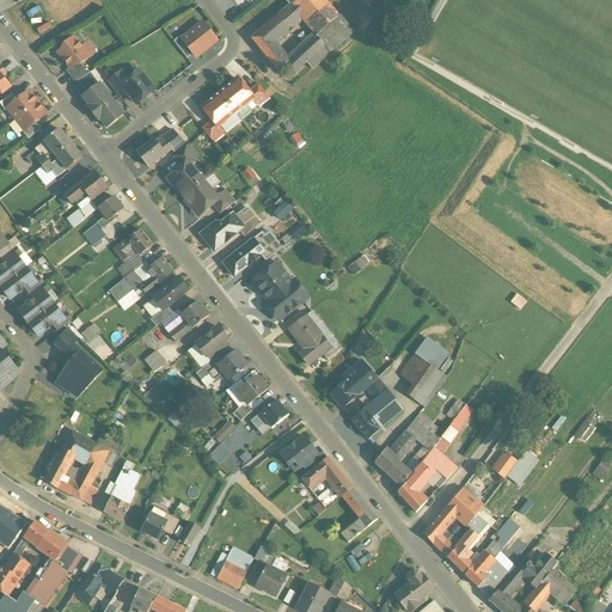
[(298,0),(292,5),(304,18),(318,35),(337,18),(322,0),(298,0)]
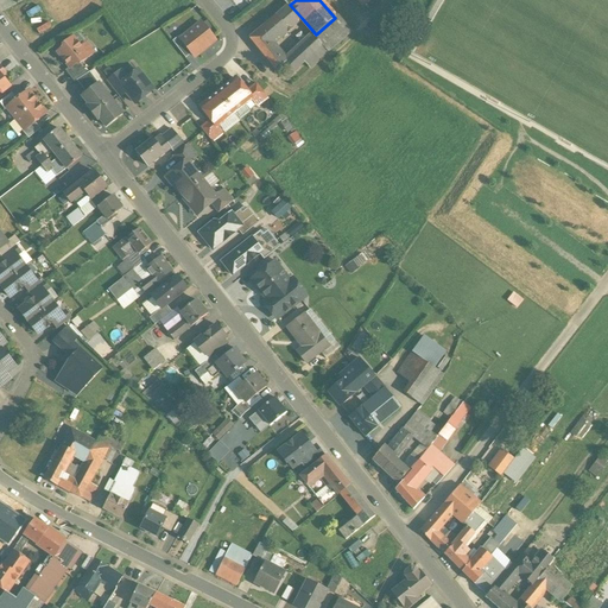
[(290,5),(277,17),(287,31),(302,18),(290,5)]
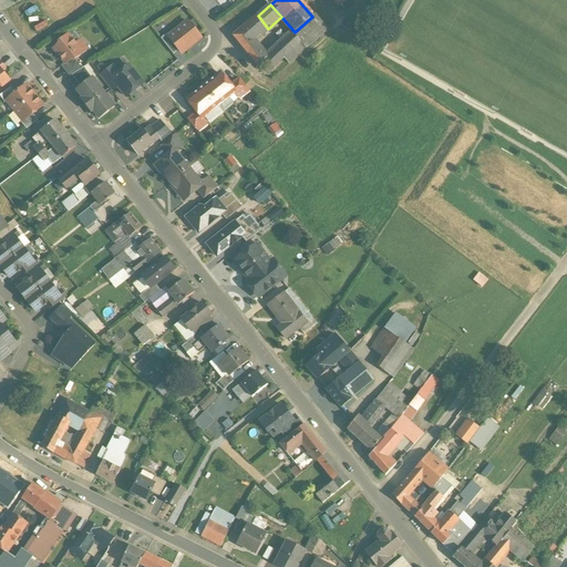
[(295,32),(266,59),(267,60),(266,61),(269,64),(272,69),(284,60),(288,65),(306,50),(328,31),(315,14),(312,17),(295,32)]
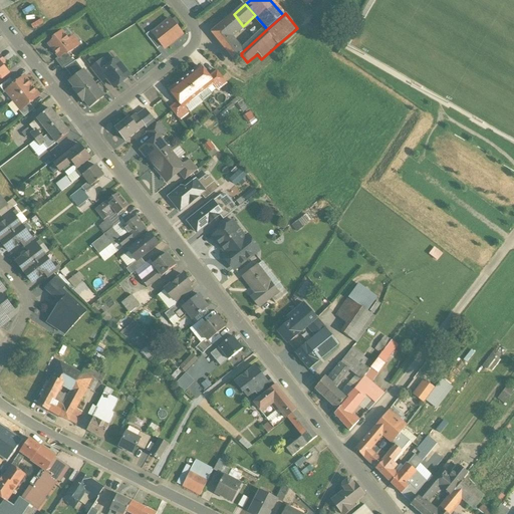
[(234,14),(211,34),(221,45),(229,38),(243,26),(234,14)]
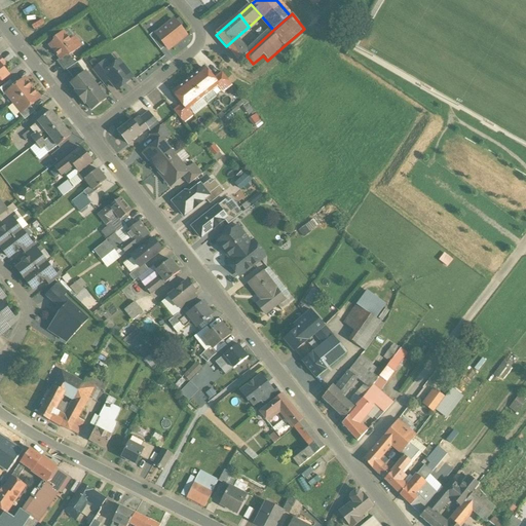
[(332,25),(326,17),(318,26),(325,32),(332,25)]
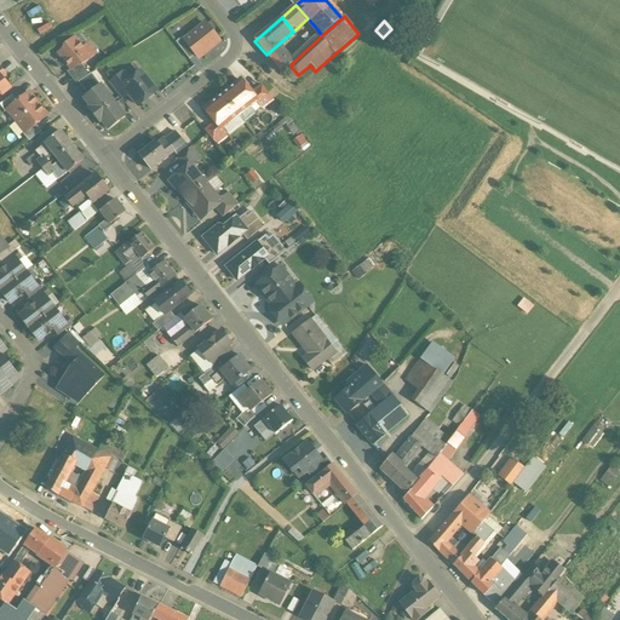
[(185,41),(184,41),(195,56),(197,59),(219,42),(205,26),(185,41)]
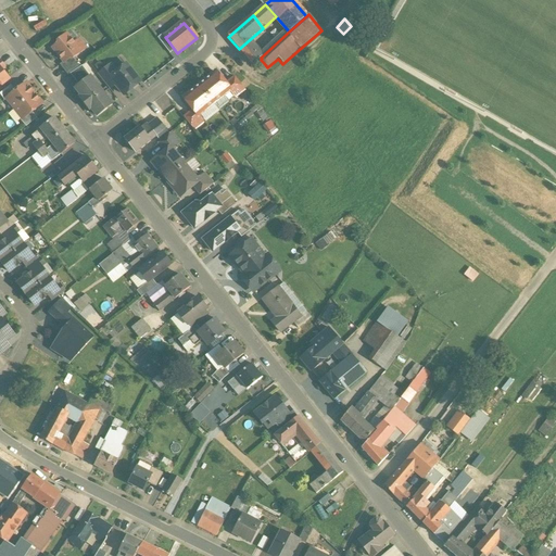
[(175,50),(165,37),(166,37),(163,34),(158,38),(169,53),(175,50)]
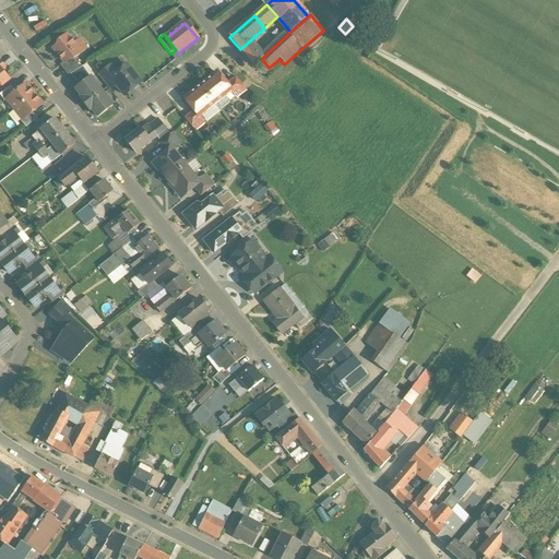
[(68,35),(58,43),(60,44),(54,49),(63,63),(64,63),(71,59),(72,60),(73,59),(84,50),(85,46),(82,43),(78,42),(74,45),(68,35)]
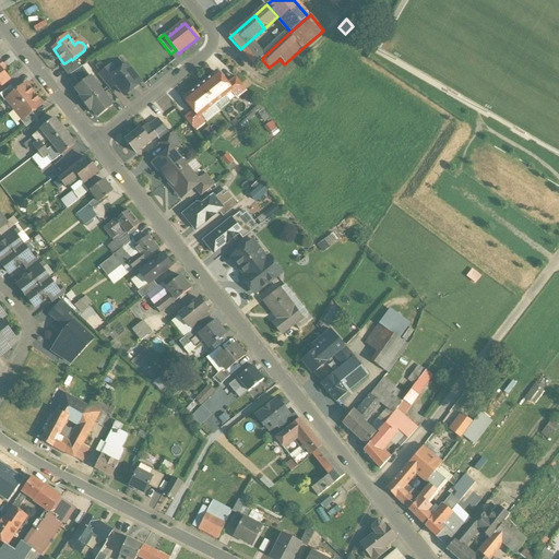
[(249,42),(240,49),(245,56),(254,48),(249,42)]
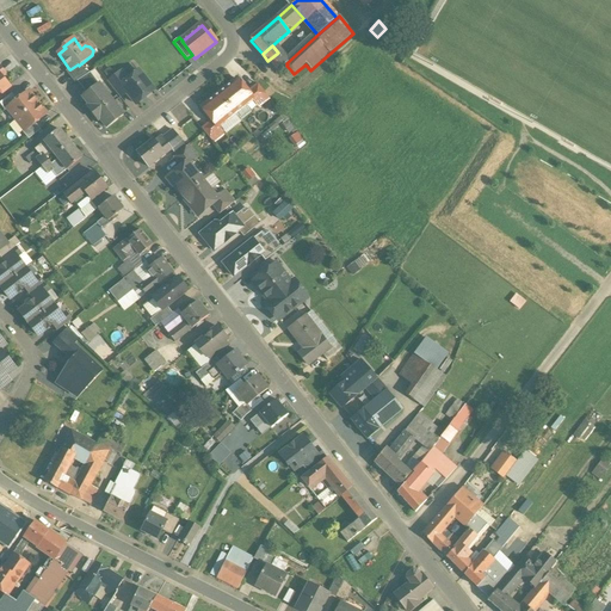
[(278,53),(267,61),(278,73),(283,69),(287,66),(288,65),(287,63),(278,53)]
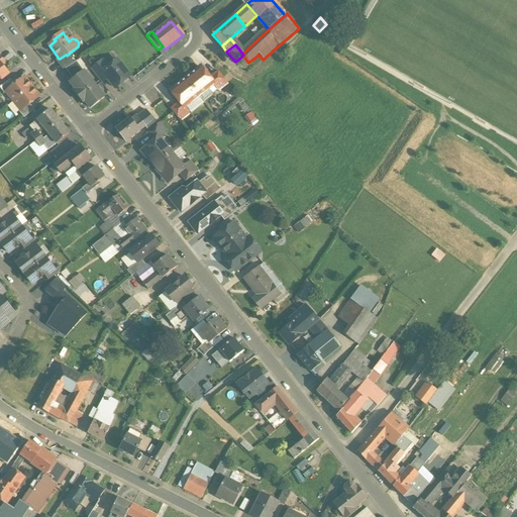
[(288,50),(280,59),(283,63),(292,55),(288,50)]
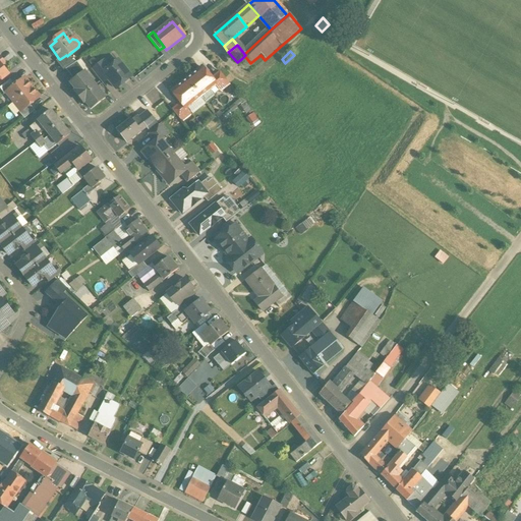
[(67,56),(66,55),(60,59),(59,59),(56,61),(63,71),(75,63),(68,55),(67,56)]
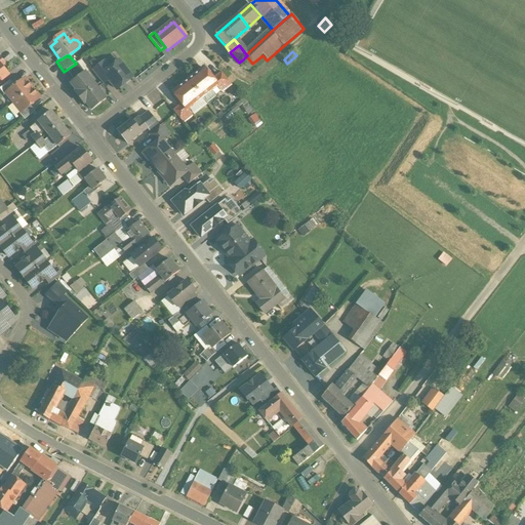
[(105,74),(104,74),(109,80),(117,90),(132,78),(119,62),(105,74)]
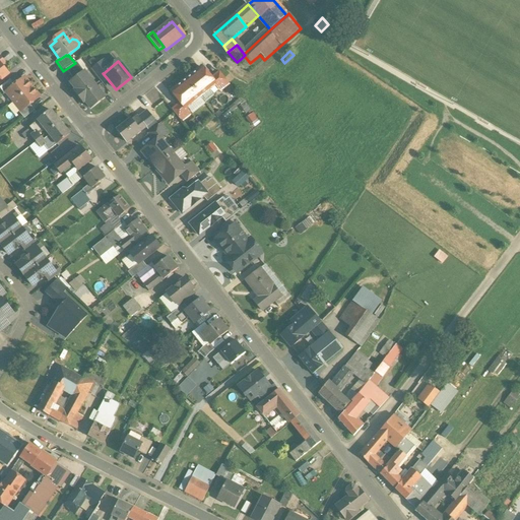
[(63,71),(61,72),(67,79),(80,68),(76,63),(75,63),(63,71)]
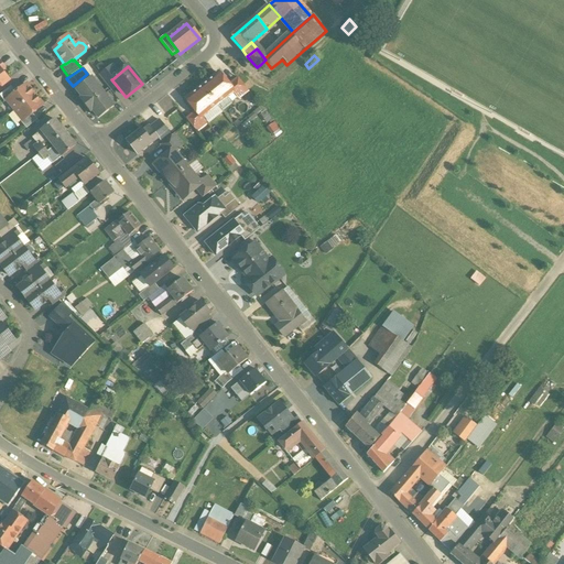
[(112,79),(106,72),(100,77),(111,90),(117,86),(111,79),(112,79)]
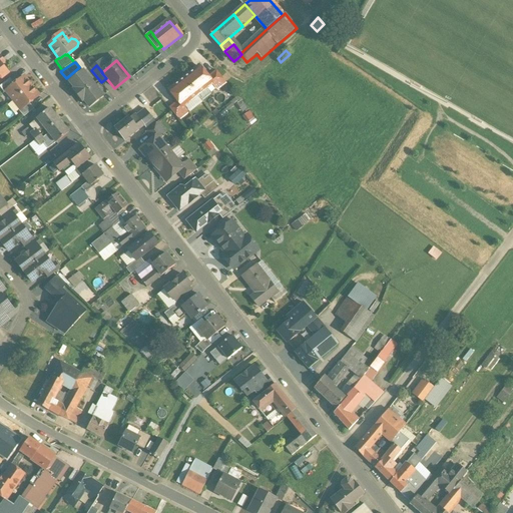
[(79,67),(66,78),(69,82),(83,71),(79,67)]
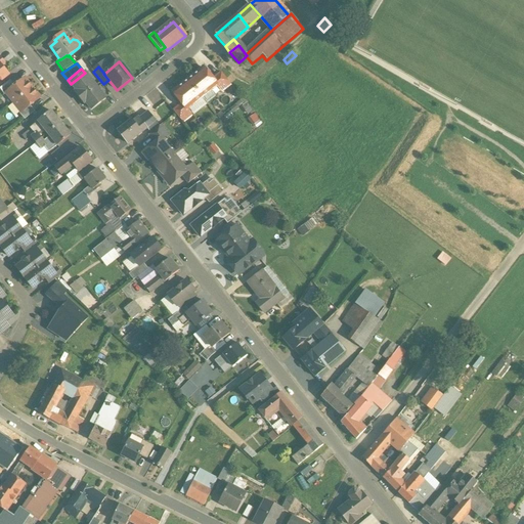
[(204,69),(188,81),(202,97),(210,91),(217,85),(204,69)]
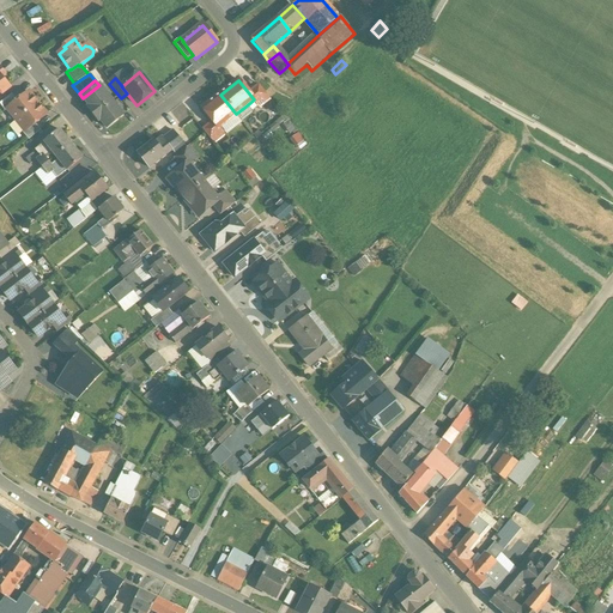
[(123,115),(99,85),(83,98),(90,107),(87,108),(98,121),(101,120),(107,128),(123,115)]
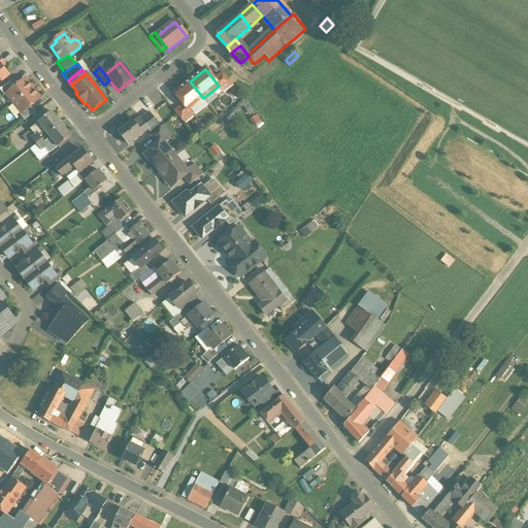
[(231,86),(223,74),(218,78),(226,90),(231,86)]
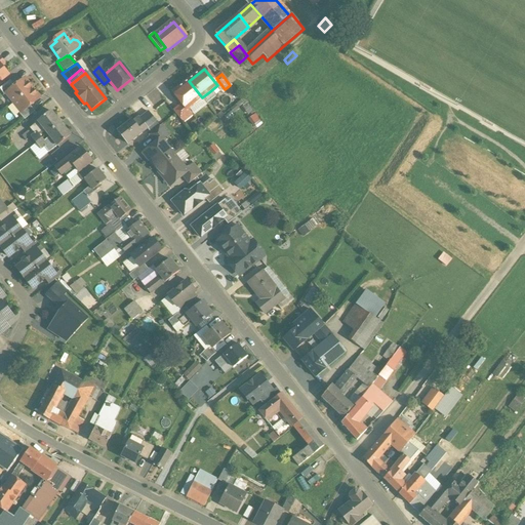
[(22,83),(19,84),(18,83),(14,87),(6,93),(7,93),(14,103),(32,89),(25,79),(21,82),(22,83)]
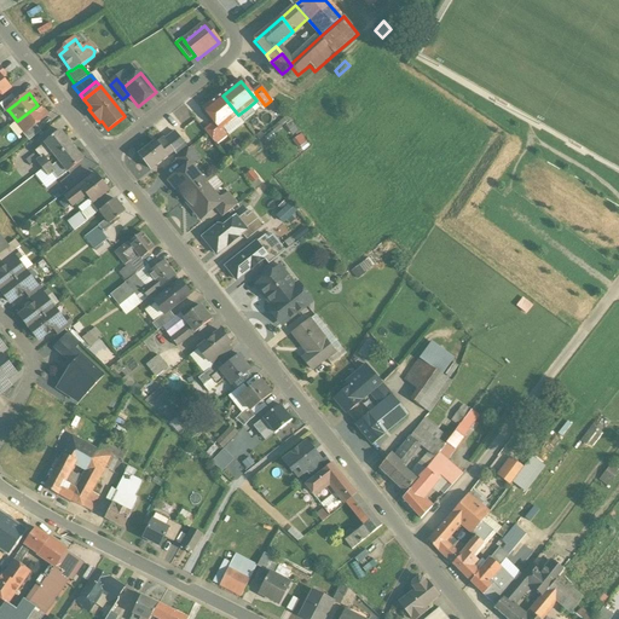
[(12,96),(0,104),(0,105),(5,113),(9,110),(7,110),(17,103),(12,96)]
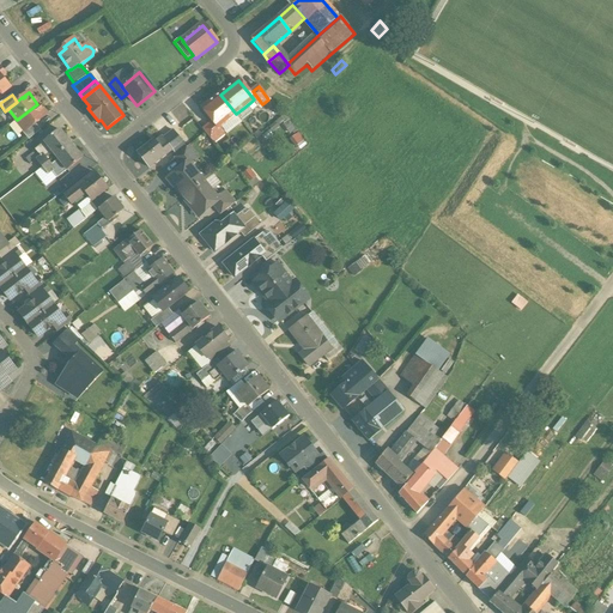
[(236,114),(220,95),(218,97),(217,96),(212,99),(212,101),(202,109),(218,128),(236,114)]
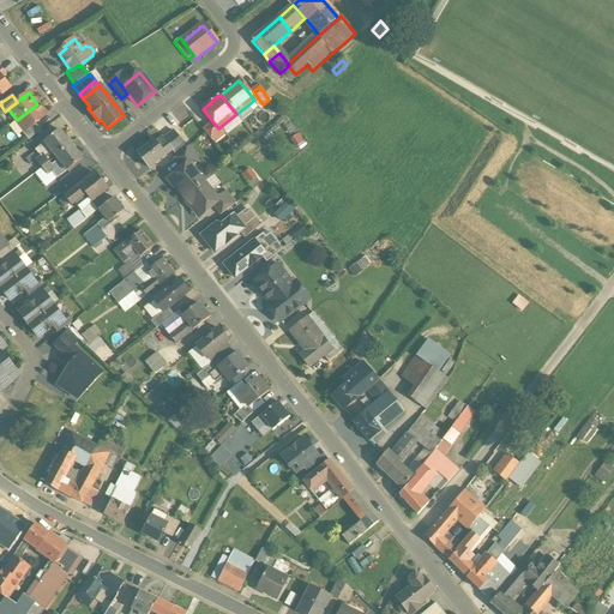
[(37,104),(17,120),(25,131),(25,132),(35,125),(40,120),(42,119),(46,115),(37,104)]
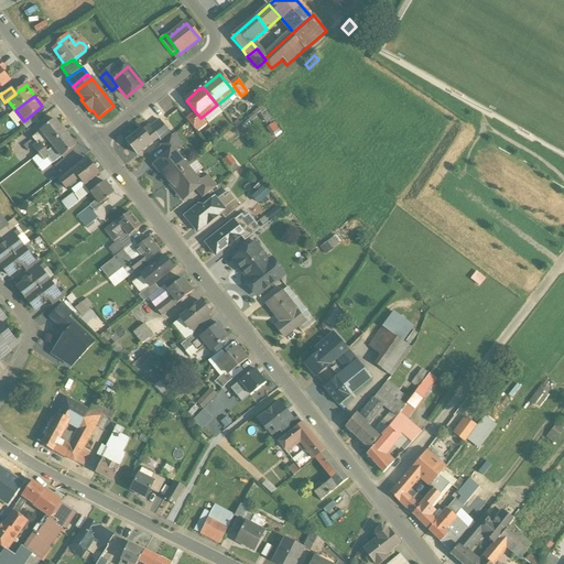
[(231,104),(226,98),(217,105),(223,111),(231,104)]
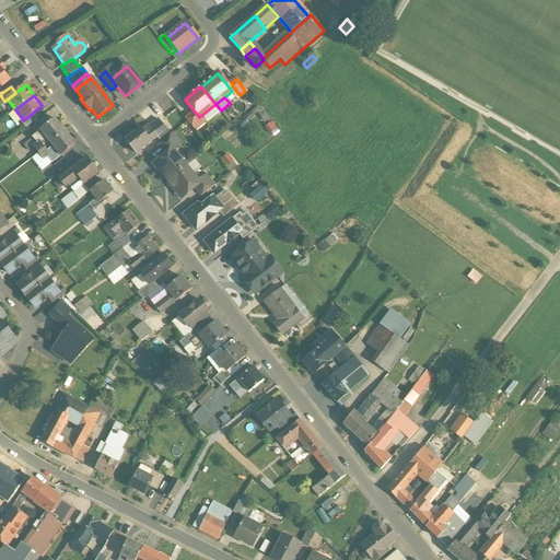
[(32,114),(23,120),(23,119),(21,121),(25,128),(37,119),(32,114)]
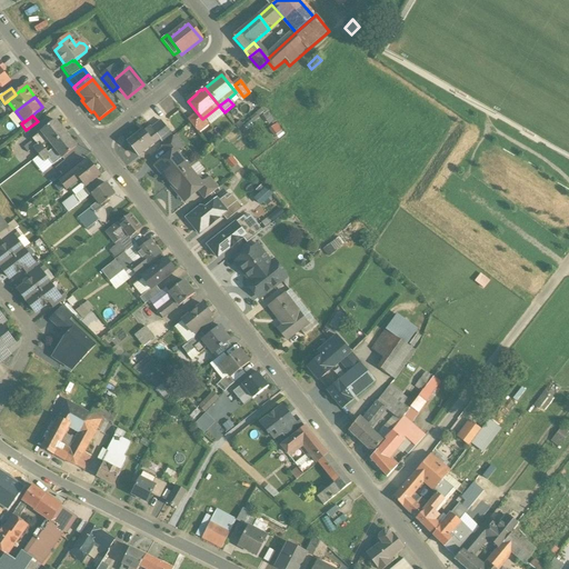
[(205,128),(195,117),(189,121),(198,133),(205,128)]
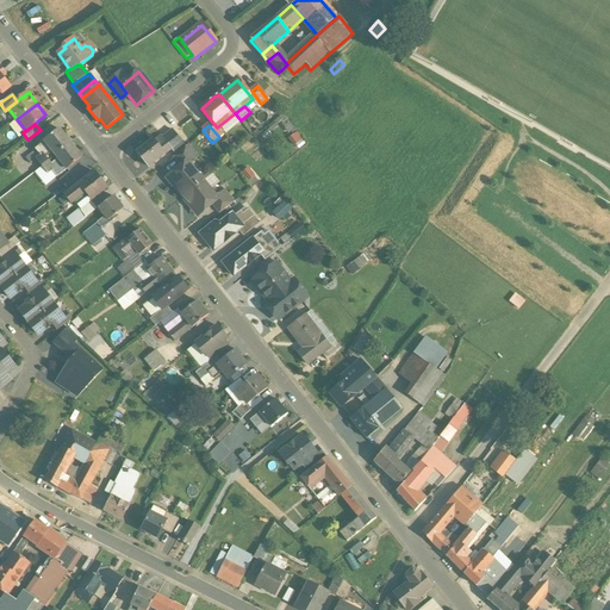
[(70,144),(60,130),(35,150),(36,151),(39,156),(43,154),(47,159),(53,154),(55,156),(70,144)]
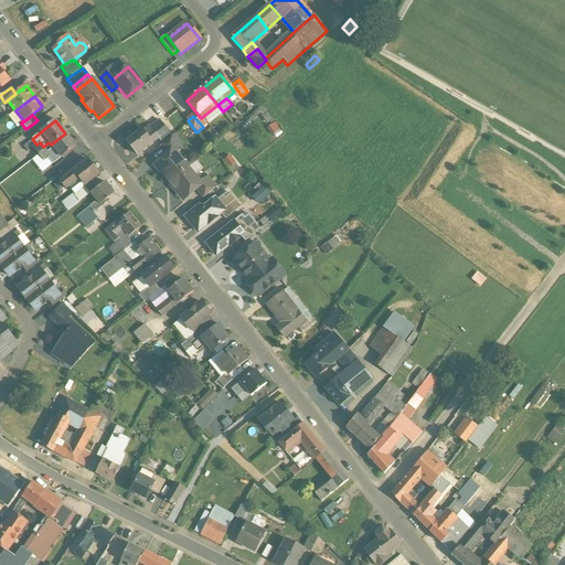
[(172,136),(160,121),(151,128),(159,138),(158,139),(162,144),(172,136)]
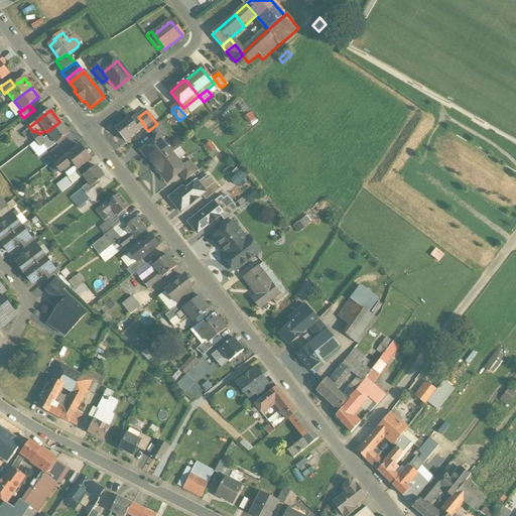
[(136,115),(125,124),(124,123),(116,130),(126,142),(144,127),(145,126),(138,117),(136,115)]
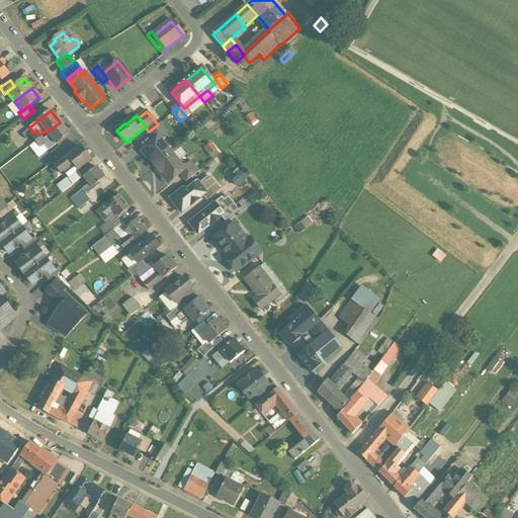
[(60,122),(47,133),(49,136),(44,140),(47,143),(44,146),(48,150),(49,151),(70,134),(60,122)]
